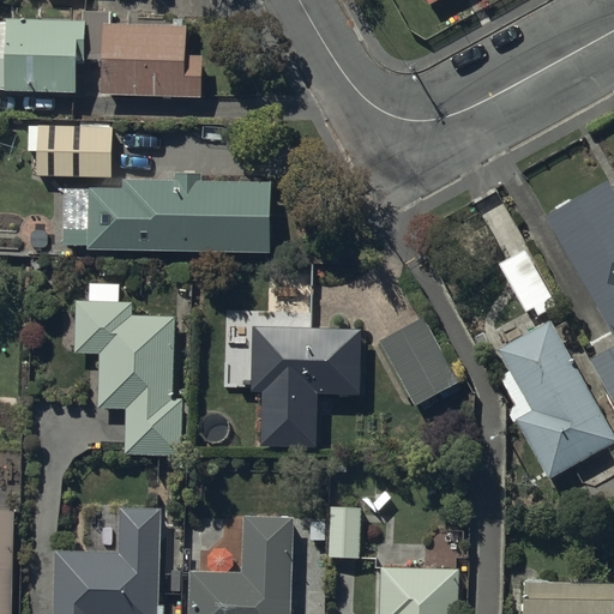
[(84,20),(8,18),(8,59),(0,59),(0,90),(7,92),(78,95),(79,65),(86,65),(86,60),(103,60),(103,96),(204,98),(204,56),(187,56),(188,26),(112,24),(113,12),(84,12),(84,20)]
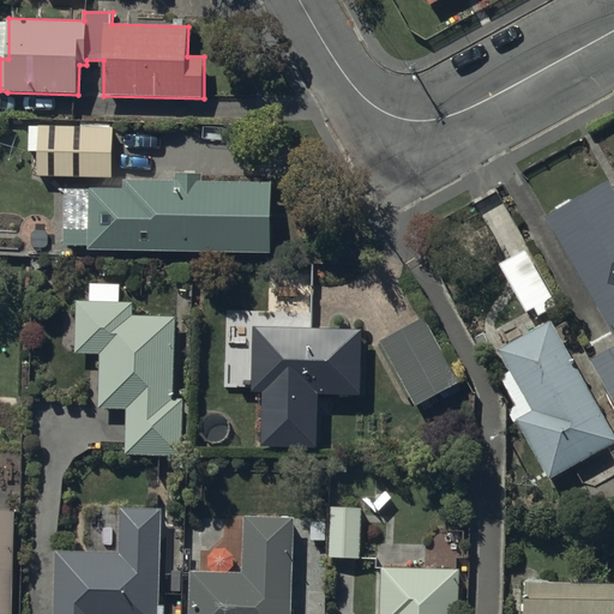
[(80,127),(30,127),(30,152),(38,152),(40,178),(115,178),(115,128),(112,128),(112,124),(80,124),(80,127)]
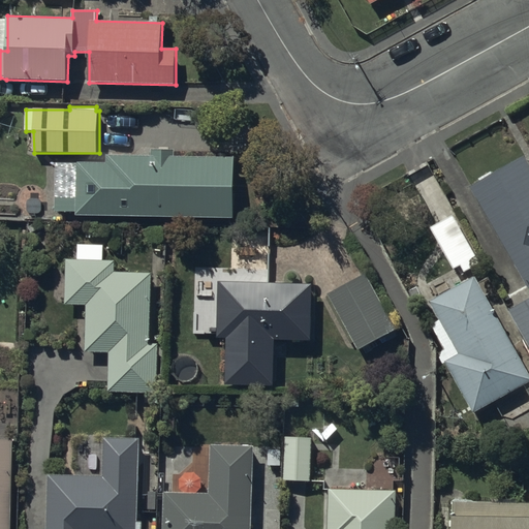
[(110,163),(79,162),(79,170),(56,170),(56,212),(78,213),(78,216),(234,218),(235,158),(175,157),(175,151),(153,151),(153,157),(110,157),(110,163)]
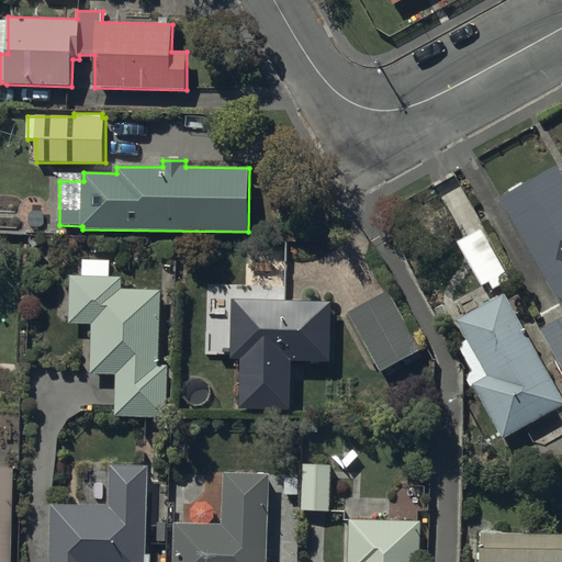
[(561,176),(559,169),(502,200),(560,308),(561,306),(561,176)]
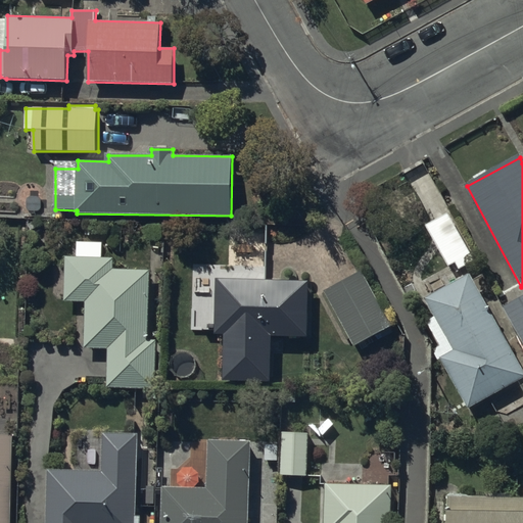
[(475,260),(448,212),(427,225),(448,265),(458,259),(463,268),(475,260)]
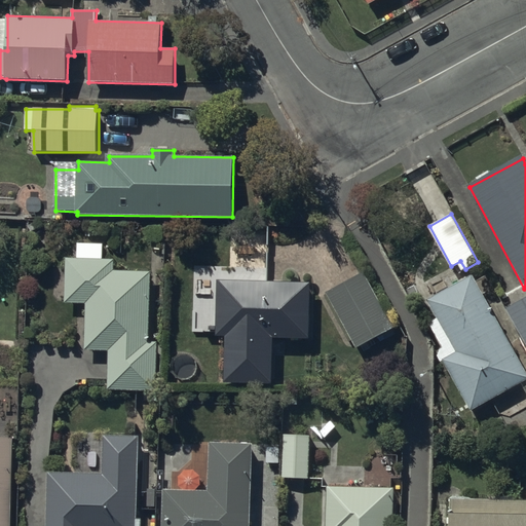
[(104,243),(78,243),(78,258),(66,258),(66,304),(85,304),(85,350),(109,350),(109,390),(157,390),(157,341),(146,341),(146,337),(151,337),(151,271),(115,271),(115,259),(104,259),(104,243)]
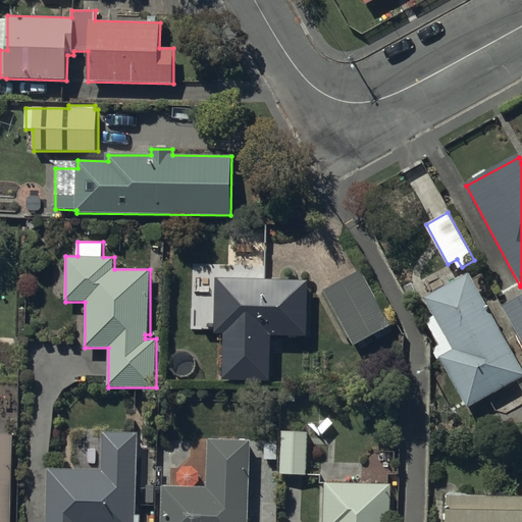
[(389,325),(360,270),(322,291),(353,346),(389,325)]
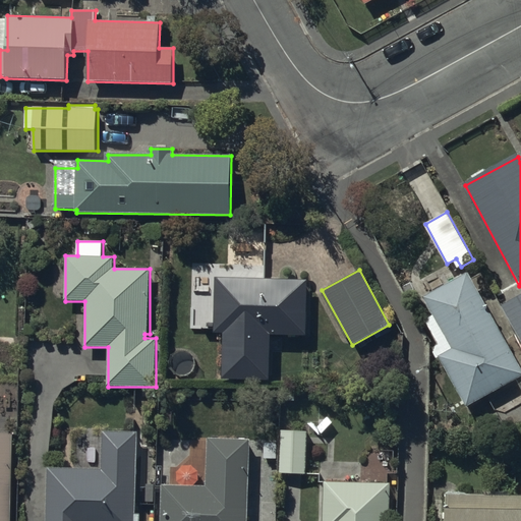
[(306,280),(216,278),(215,334),(225,334),(224,380),(271,380),(272,335),(305,336),(306,280)]
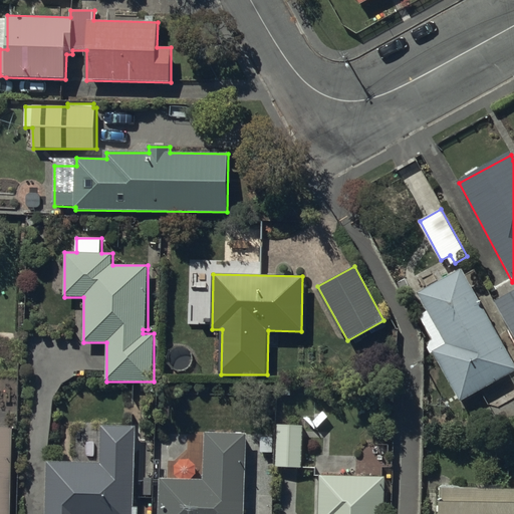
[(513,369),(513,368),(462,275),(424,296),(452,346),(437,354),(461,400),(513,369)]
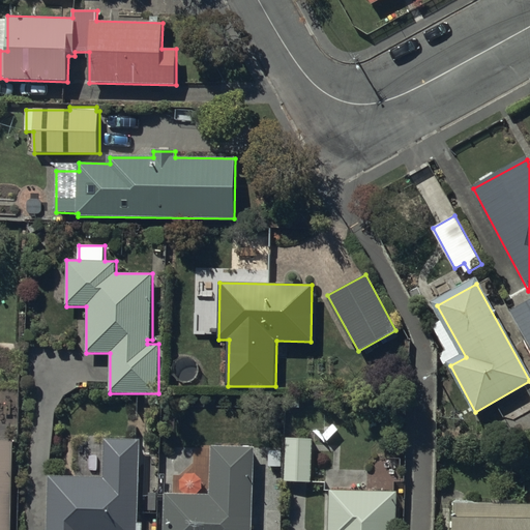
[(529,302),(514,311),(529,337),(529,302)]
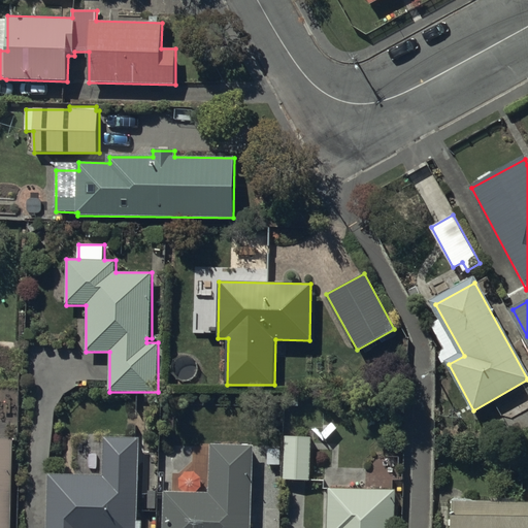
[(0,527),(13,527),(15,420),(0,419),(0,527)]
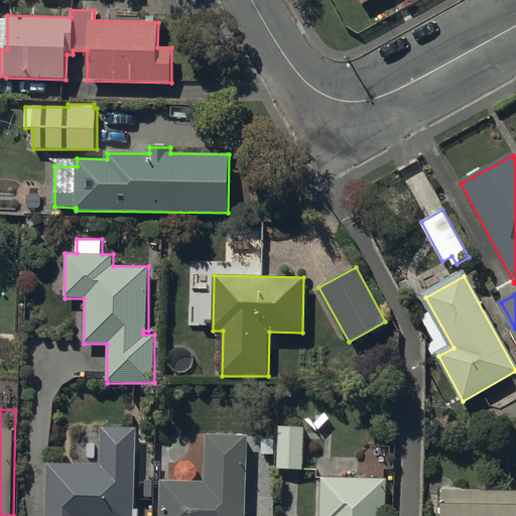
[(102,464),(47,464),(46,464),(45,515),(136,515),(136,427),(102,427),(102,464)]
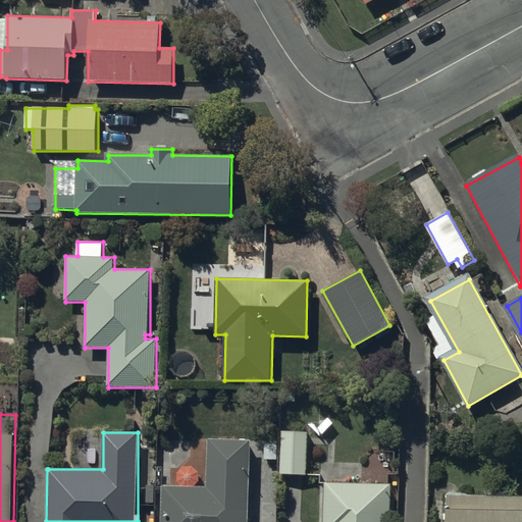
[(309,432),(282,432),(281,475),(308,476),(309,432)]
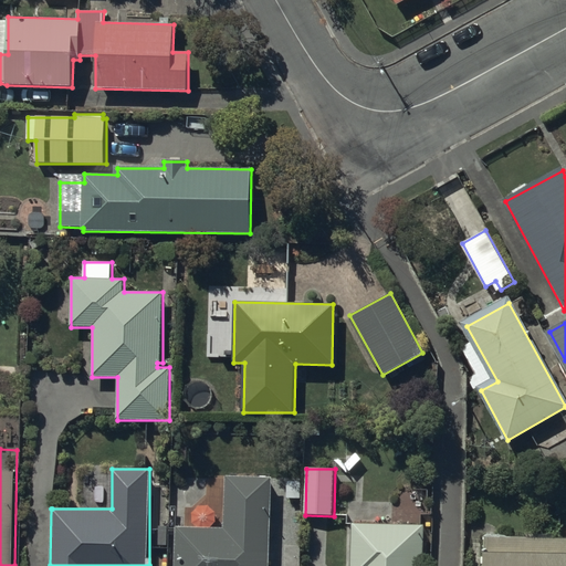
[(268,565),(270,478),(226,477),(224,527),(176,526),(174,565),(268,565)]
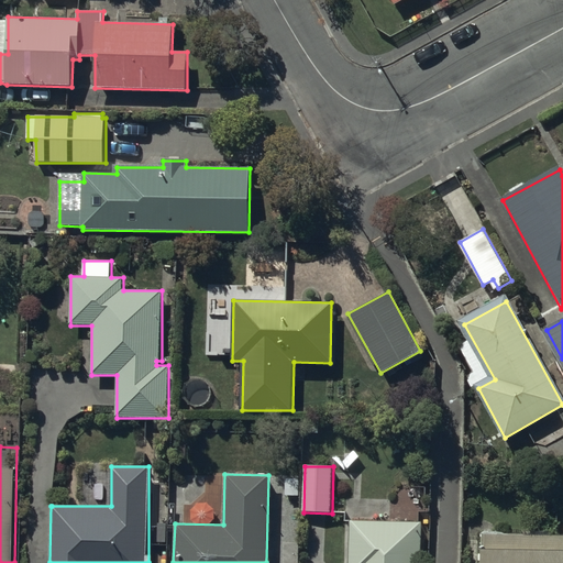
[(418,562),(419,521),(348,520),(346,562),(418,562)]
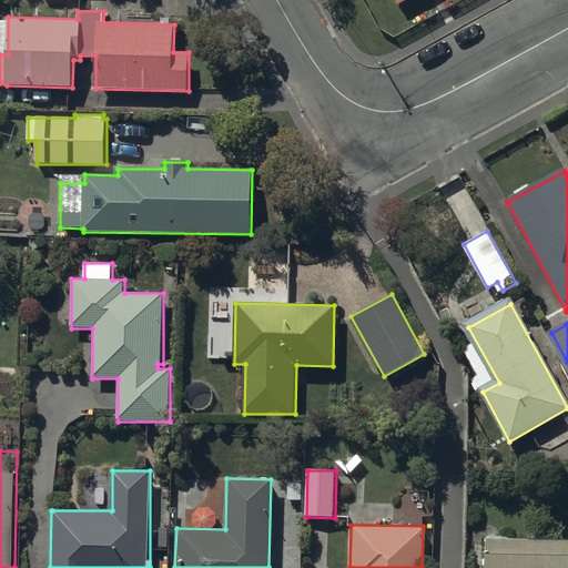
[(567,567),(567,540),(485,540),(485,548),(483,548),(483,567),(567,567)]
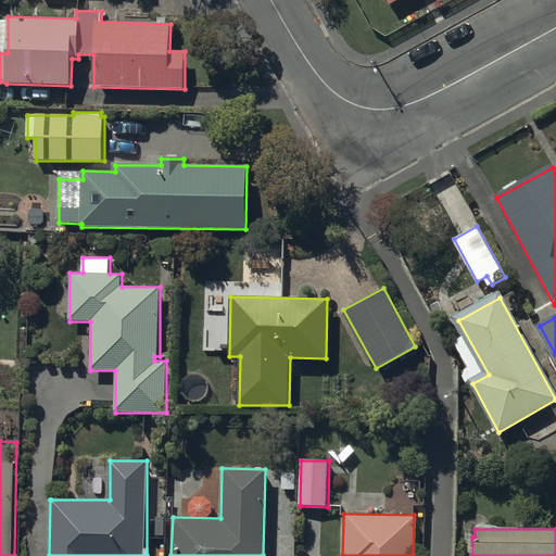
All buildings are outlined.
